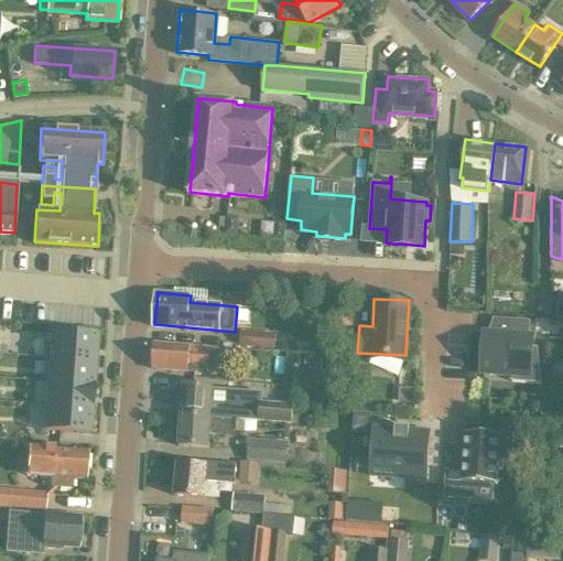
[(355,325),(356,303),(332,302),(332,314),(343,315),(343,324),(355,325)]
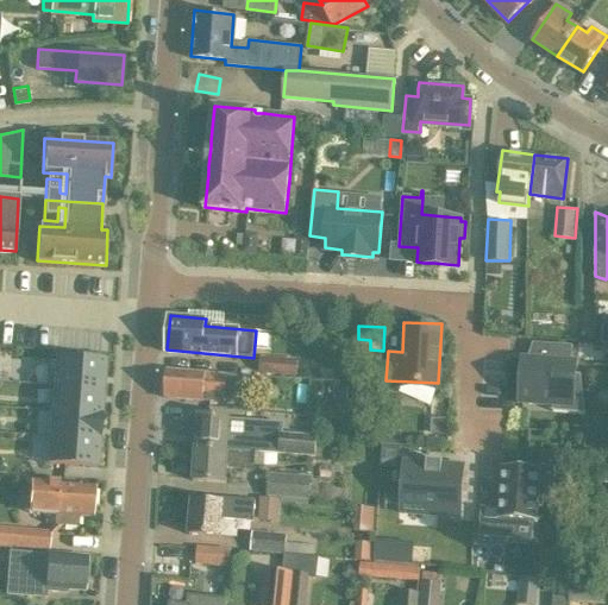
[(575,372),(576,359),(571,359),(572,344),(549,342),(547,357),(530,355),(527,378),(521,378),(520,401),(553,403),(555,403),(556,391),(574,392),(575,372)]
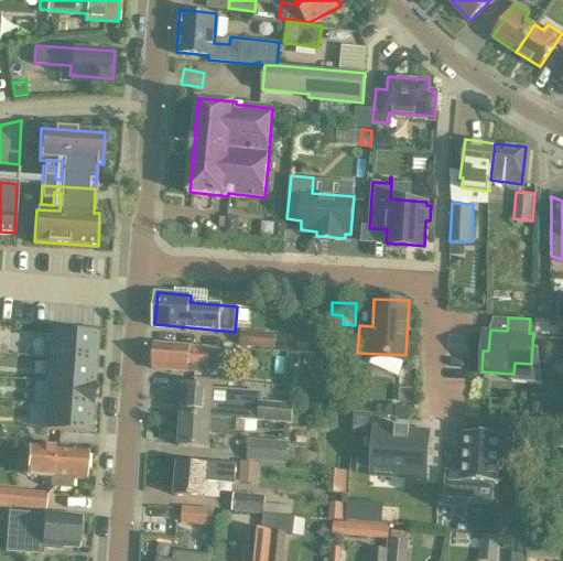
[(274,345),(275,331),(242,328),(241,343),(274,345)]
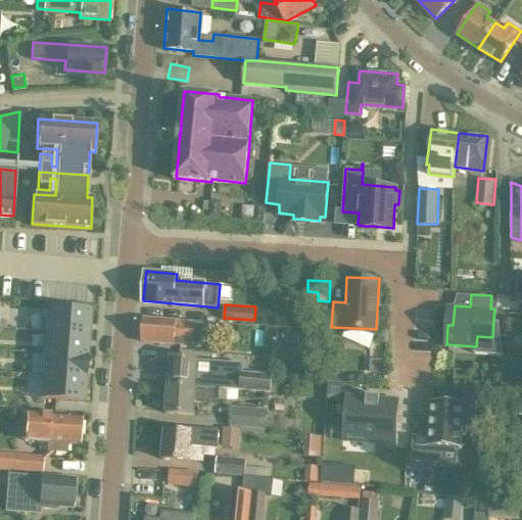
[(47,329),(88,332),(90,310),(49,306),(47,329)]
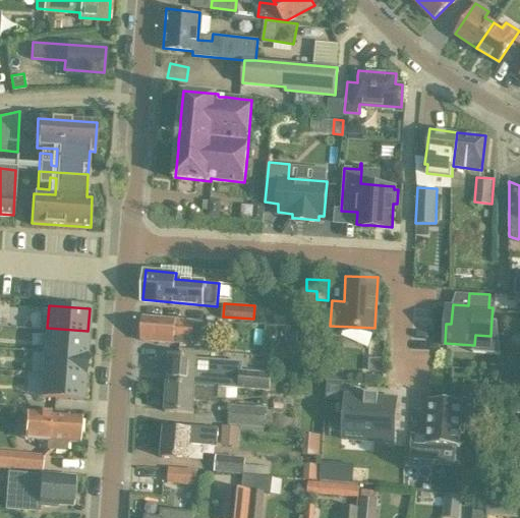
[(193,336),(194,320),(176,319),(145,315),(143,338),(184,342),(185,336),(193,336)]
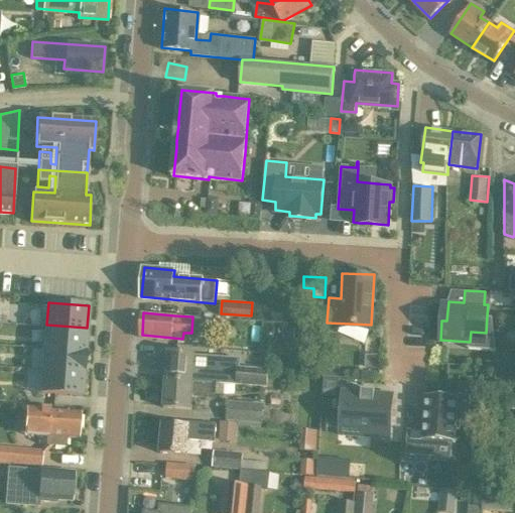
[(46,325),(45,347),(85,350),(87,328),(46,325)]
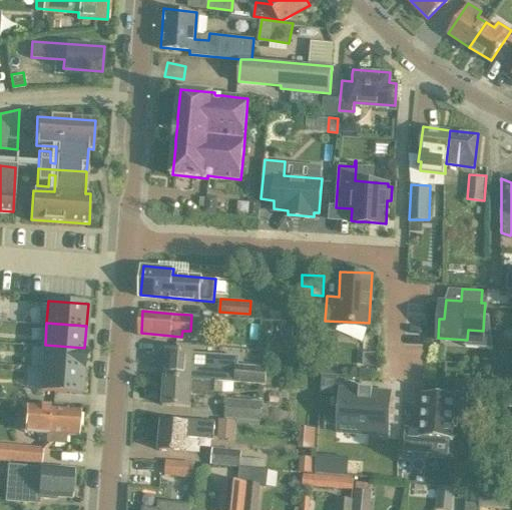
[(83,370),(84,348),(45,345),(43,367),(83,370)]
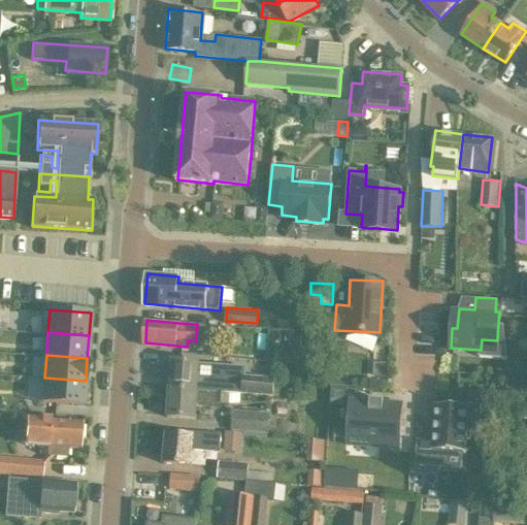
[(168,387),(241,393),(241,392),(280,395),(281,385),(274,385),(275,375),(243,373),(243,370),(217,368),(215,362),(166,359),(164,361),(164,374),(166,378),(166,385),(168,387)]
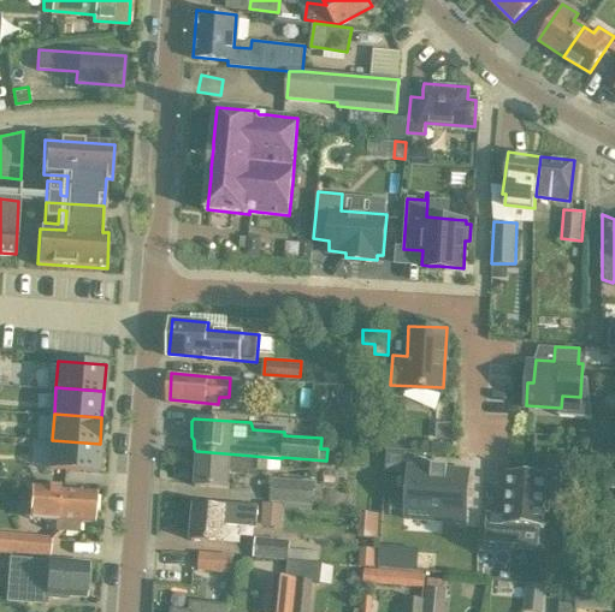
[(51,467),(98,470),(100,444),(52,440),(51,467)]
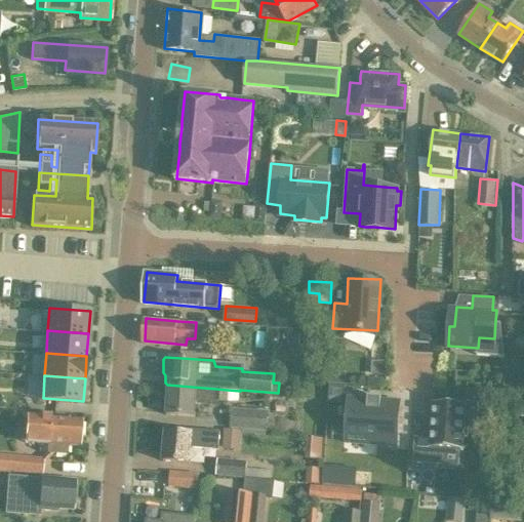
[(239,401),(240,391),(167,385),(165,412),(195,414),(196,402),(222,404),(222,400),(239,401)]
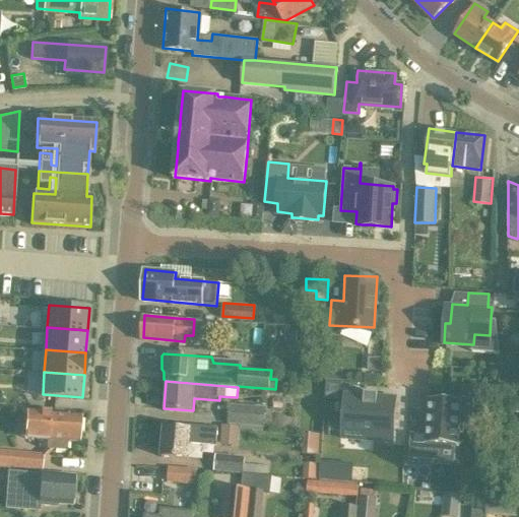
[(395,396),(378,395),(378,392),(365,391),(365,394),(346,393),(344,430),(372,432),(372,438),(393,440),(395,396)]
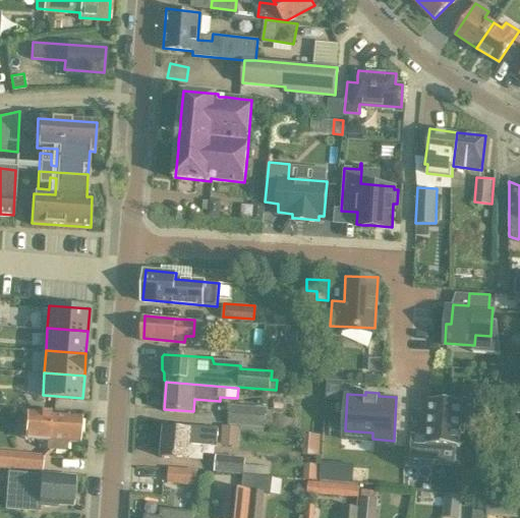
[(458,444),(459,430),(464,432),(465,413),(460,413),(461,400),(430,398),(428,434),(412,433),(410,457),(442,459),(444,443),(458,444)]
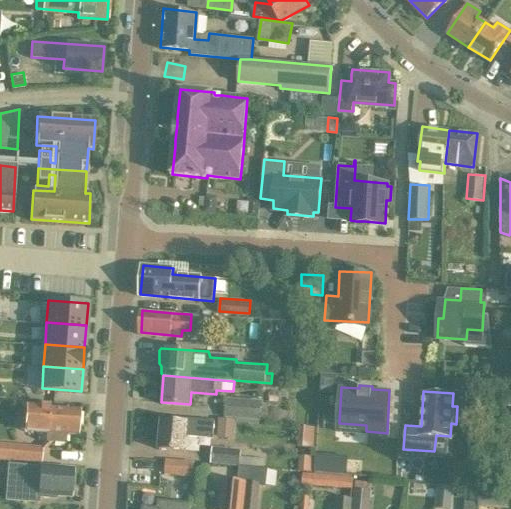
[(225,416),(241,417),(260,419),(262,399),(226,396),(225,416)]
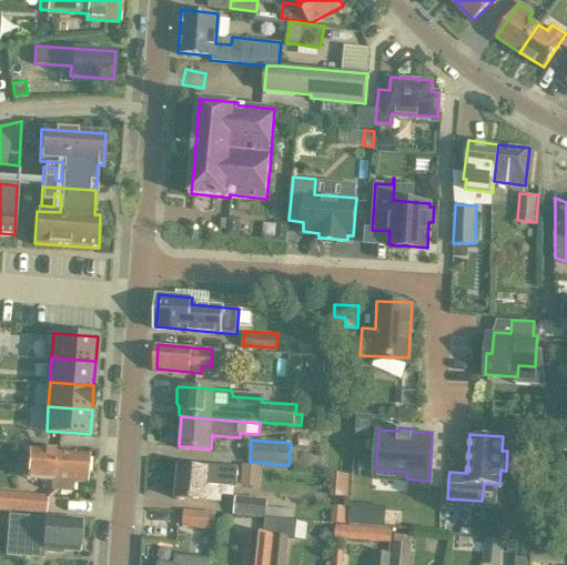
[(54,450),(43,449),(29,446),(26,473),(52,475),(51,488),(73,491),(74,478),(85,480),(89,452),(54,447),(54,450)]
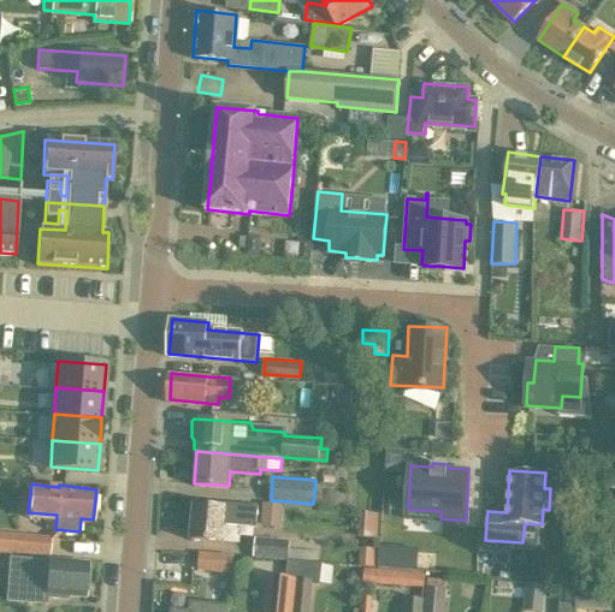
[(191,539),(222,541),(224,522),(258,524),(259,503),(243,503),(243,500),(210,498),(208,505),(195,504),(191,539)]
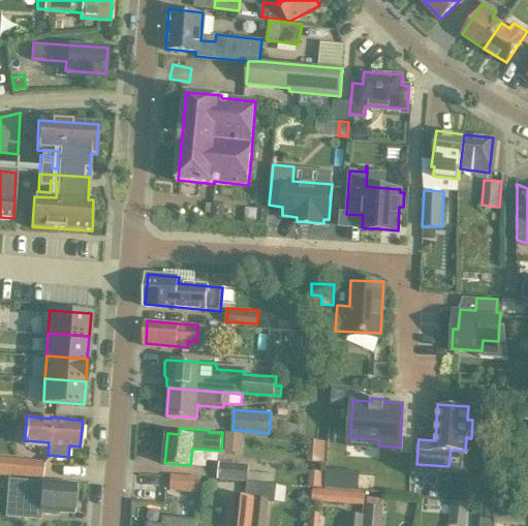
[(243,432),(226,431),(225,452),(242,453),(243,432)]
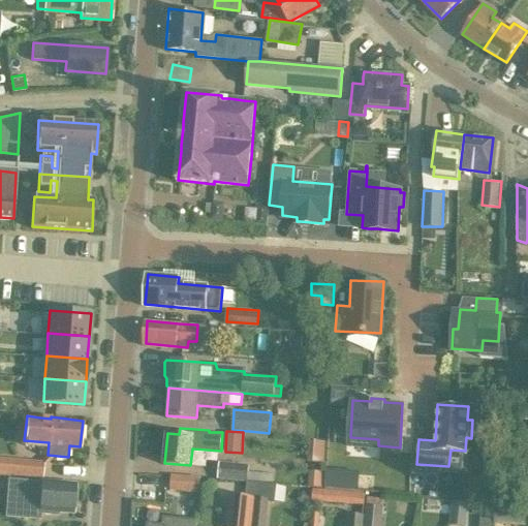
[(0,472),(42,476),(44,460),(0,456),(0,472)]
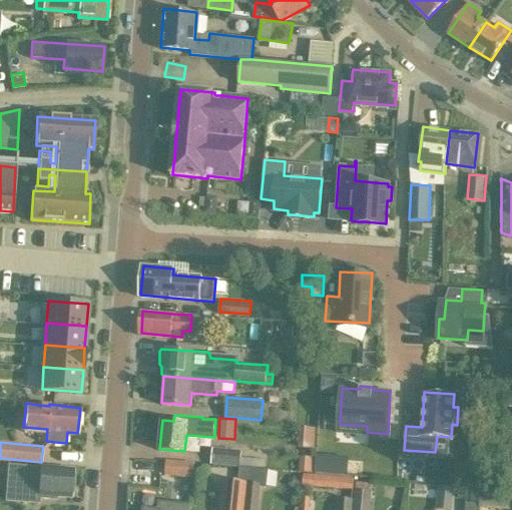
[(211,463),(239,465),(240,465),(241,449),(212,447),(211,463)]
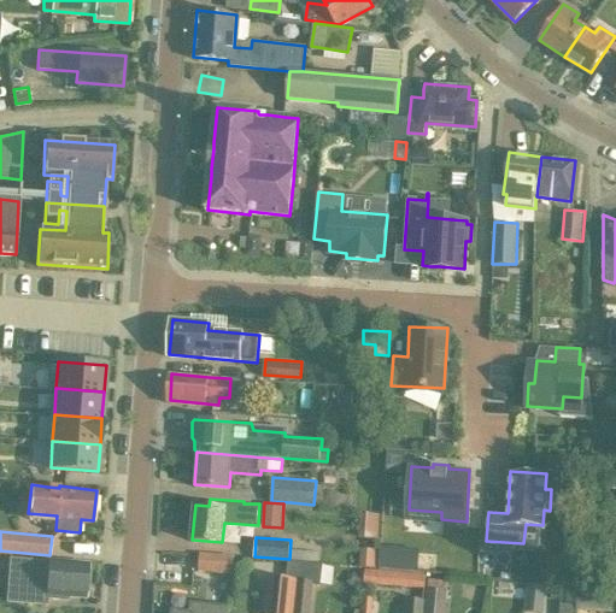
[(233,572),(234,553),(200,552),(199,570),(233,572)]
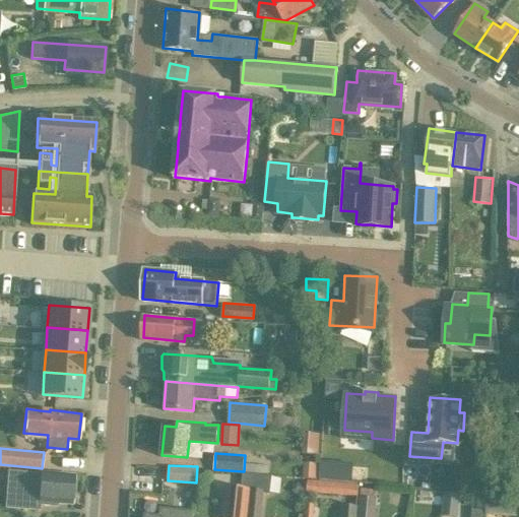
[(71,503),(73,476),(7,470),(4,507),(40,510),(41,504),(56,505),(57,501),(71,503)]
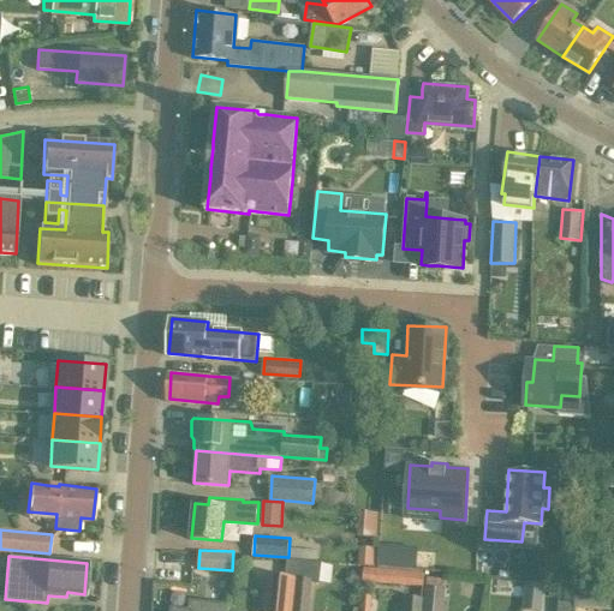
[(288,558),(288,557),(287,557),(286,575),(267,574),(262,610),(292,610),(298,558),(288,558)]
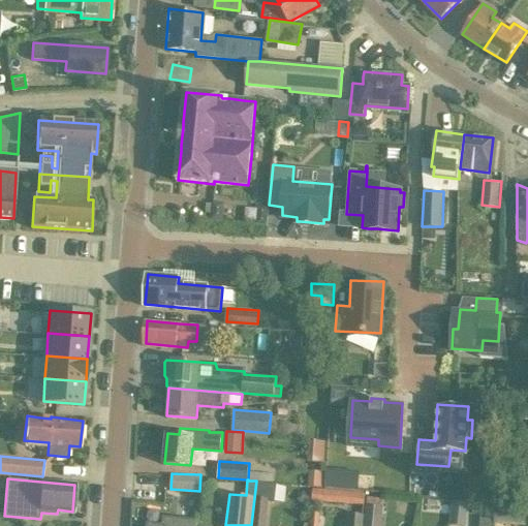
[(256,481),(251,525),(266,525),(269,500),(275,501),(277,483),(256,481)]
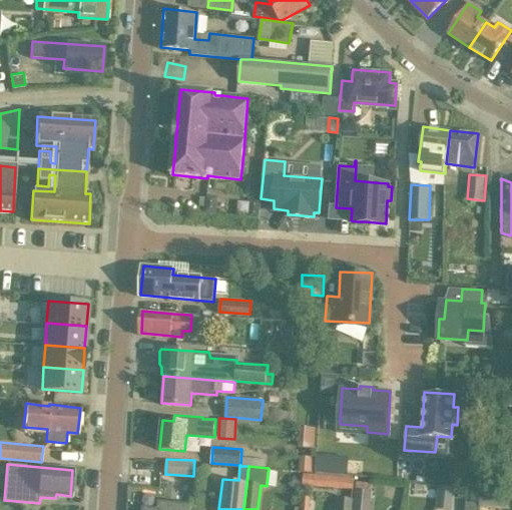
[(353,488),(354,477),(304,472),(303,484),(353,488)]
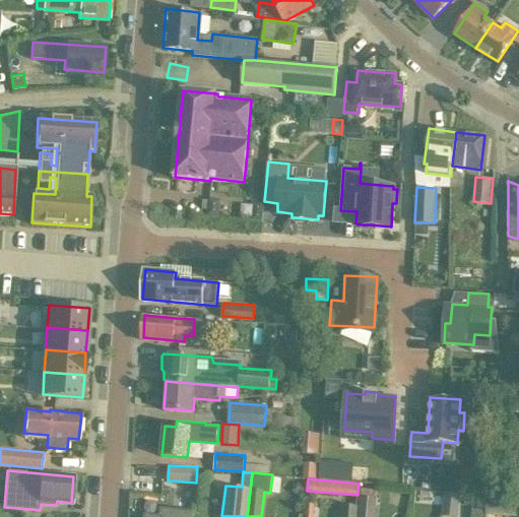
[(354,516),(375,516),(379,489),(361,487),(359,505),(357,505),(354,516)]
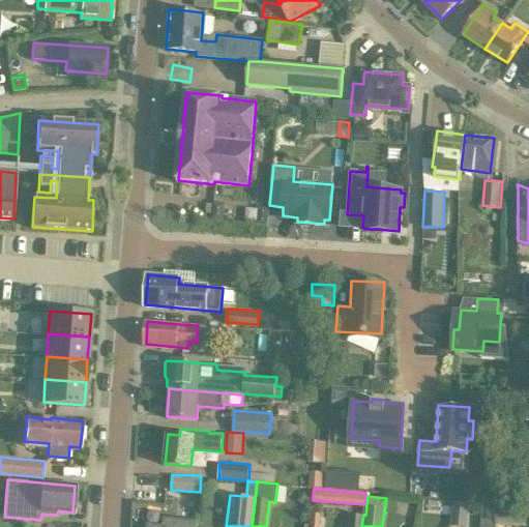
[(467,526),(469,502),(452,500),(450,525),(467,526)]
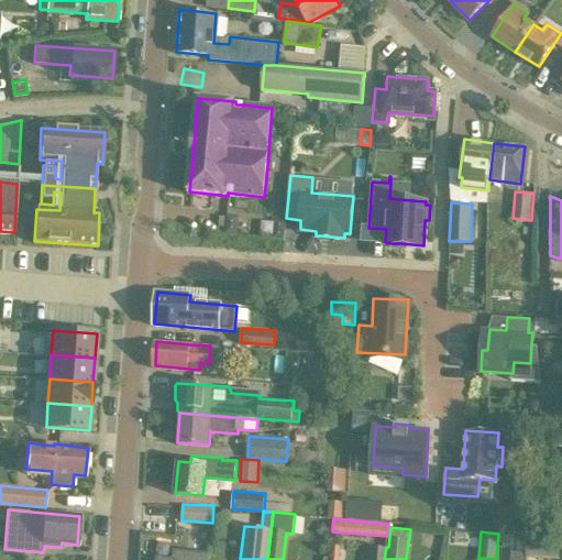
[(560,559),(561,548),(561,538),(527,536),(525,559),(560,559)]
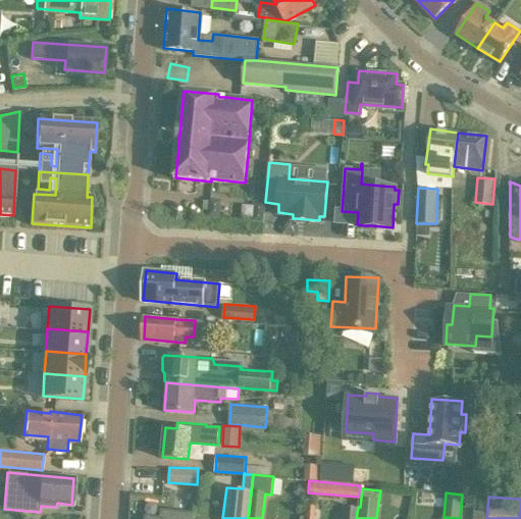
[(314,518),(316,505),(307,504),(305,518),(314,518)]
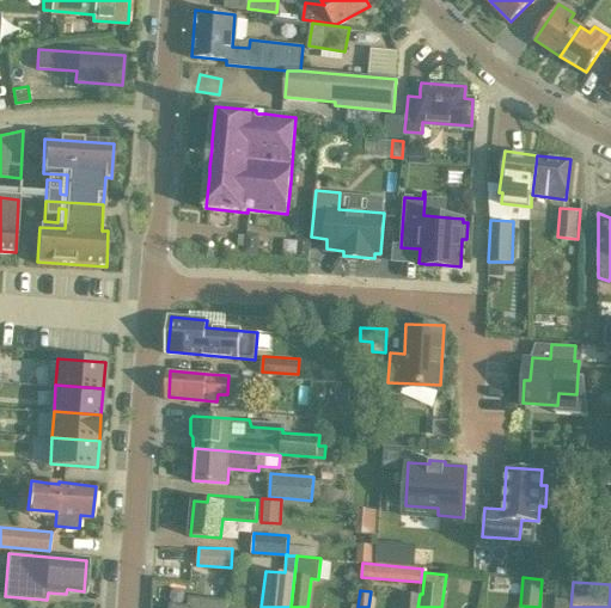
[(417,607),(420,594),(404,591),(402,607),(417,607)]
